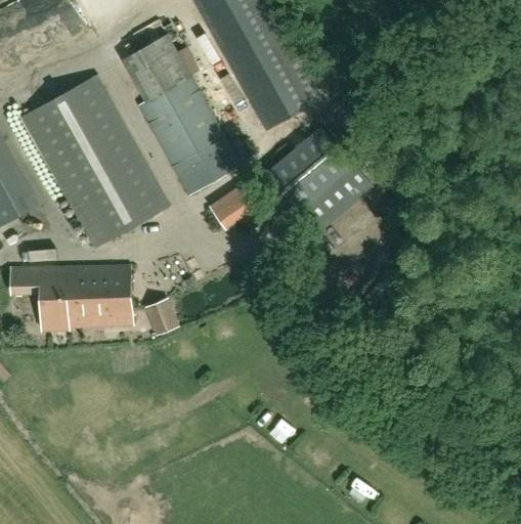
[(24,0),(24,13),(66,14),(64,0),(24,0)]
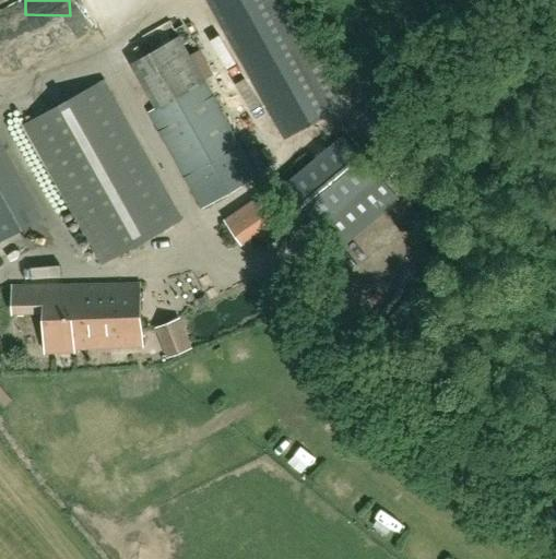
[(154,108),(146,113),(200,209),(255,178),(176,37),(129,63),(154,108)]
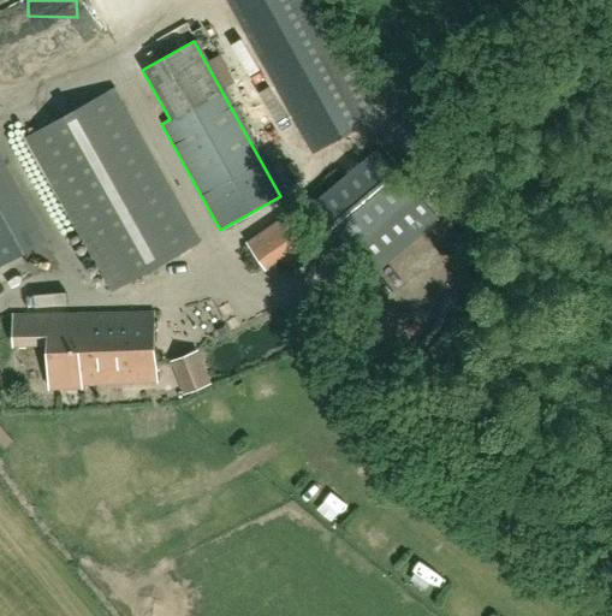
[(110,90),(24,137),(111,291),(195,243),(110,90)]
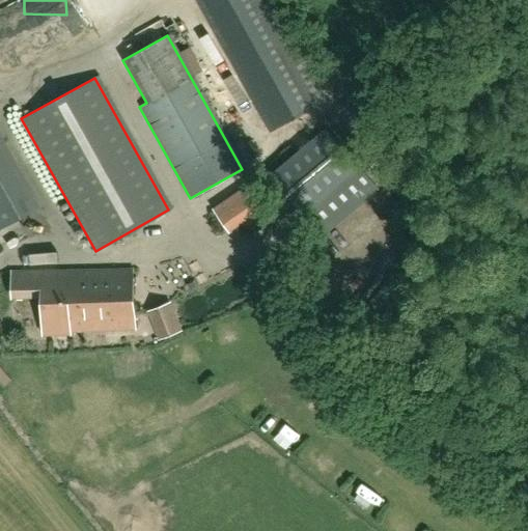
[(312,240),(374,186),(323,126),(260,179),(312,240)]
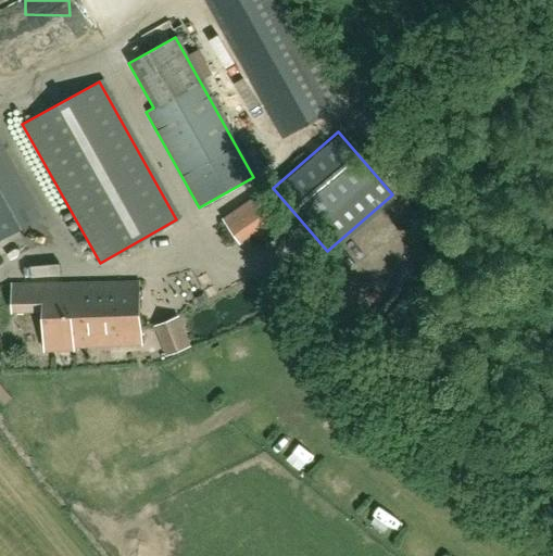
[(265,190),(222,222),(236,242),(280,212),(265,190)]
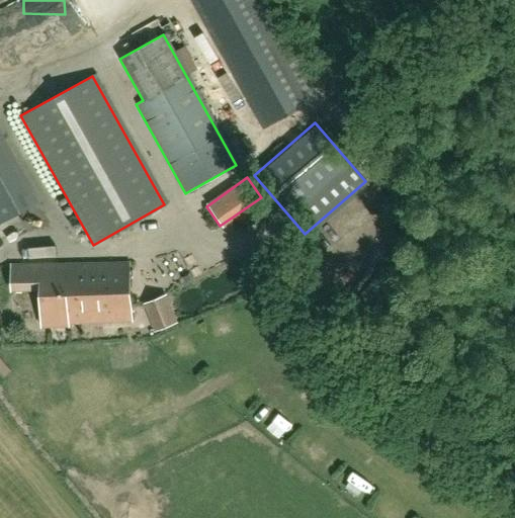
[(0,210),(11,206),(0,179),(0,210)]
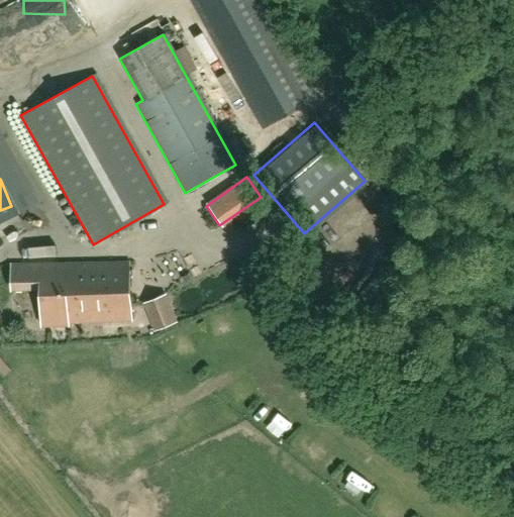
[(160,273),(161,259),(146,257),(144,271),(160,273)]
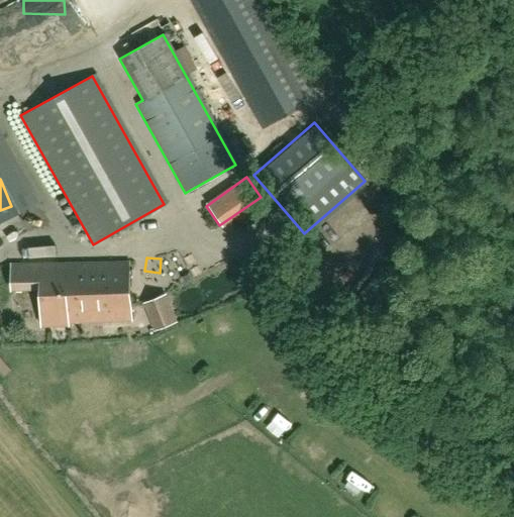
[(67,324),(67,322),(129,320),(127,263),(8,266),(9,291),(38,290),(39,325),(67,324)]
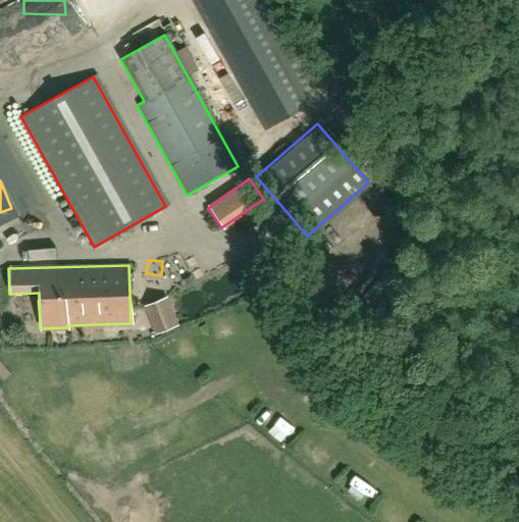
[(165,299),(142,307),(153,335),(176,326),(165,299)]
